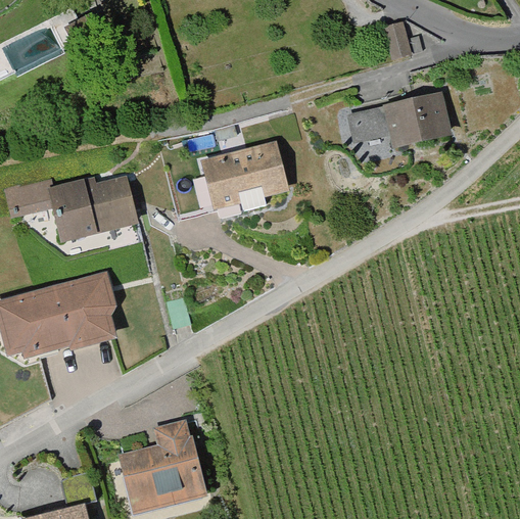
[(399,22),(379,27),(386,60),(407,56),(399,22)]
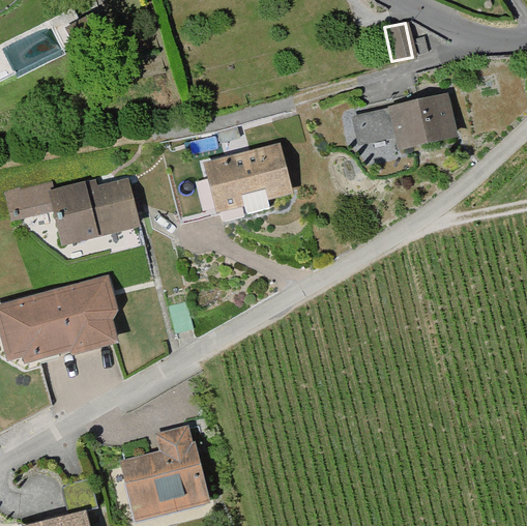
[(0,76),(11,70),(0,45),(0,76)]
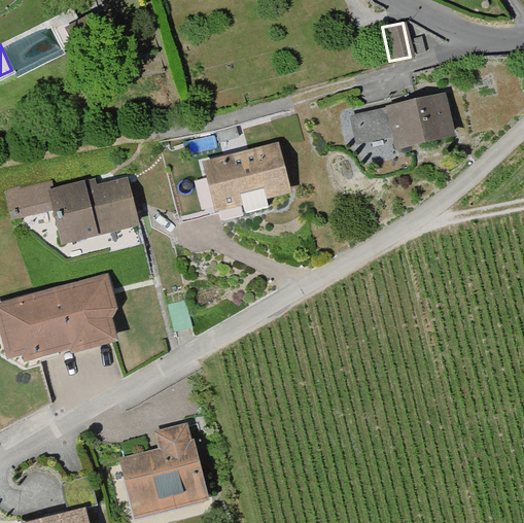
[(449,141),(440,95),(376,107),(385,154),(449,141)]
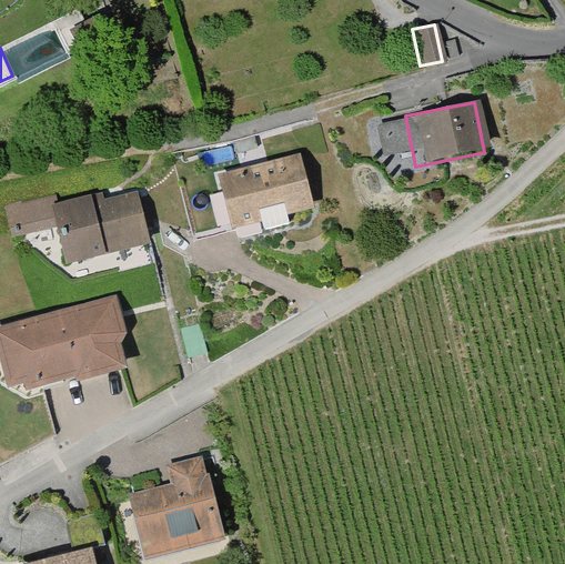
[(316,213),(301,152),(217,173),(232,234),(316,213)]
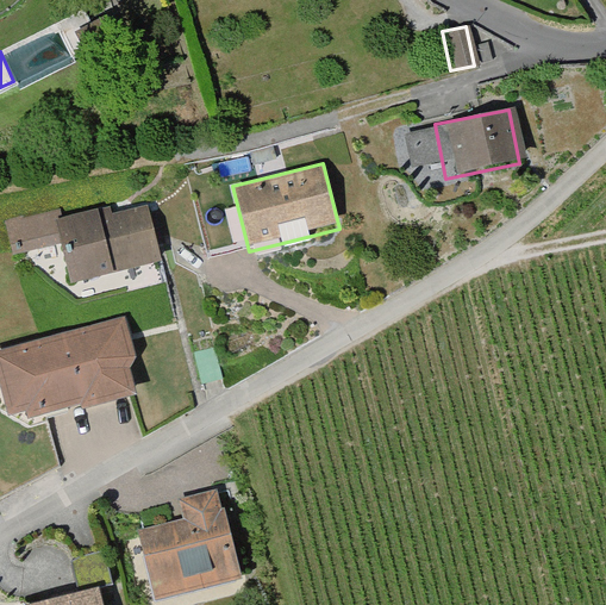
[(55,198),(10,211),(19,243),(67,230),(82,284),(183,256),(164,184),(58,212),(55,198)]
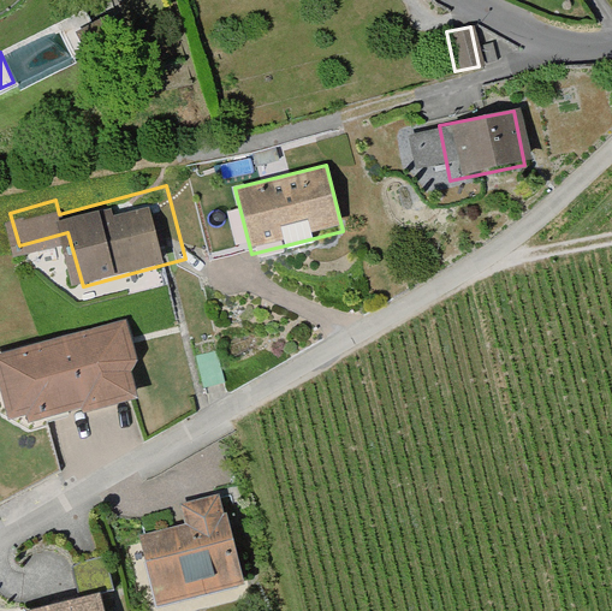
[(120,322),(0,350),(0,409),(6,437),(140,404),(120,322)]
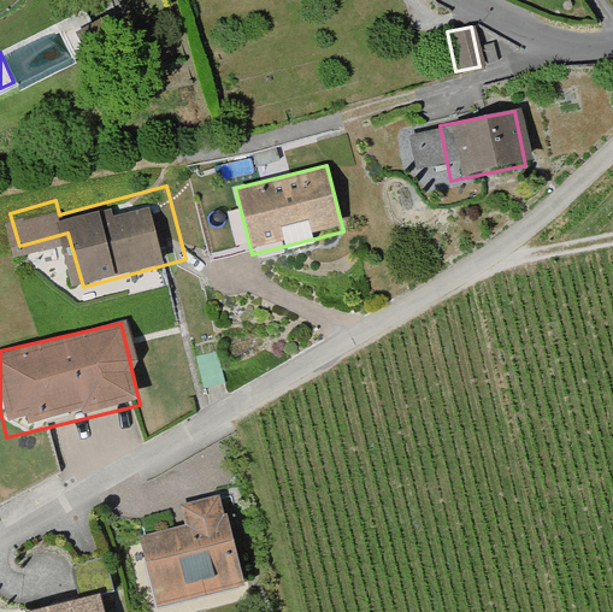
[(151,611),(246,592),(224,490),(182,500),(188,525),(130,537),(146,611),(151,611)]
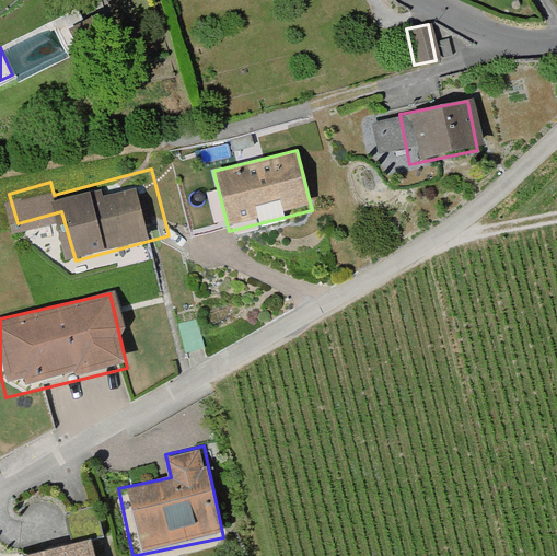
[(67,544),(19,555),(89,555),(86,542),(97,540),(90,510),(60,518),(67,544)]
